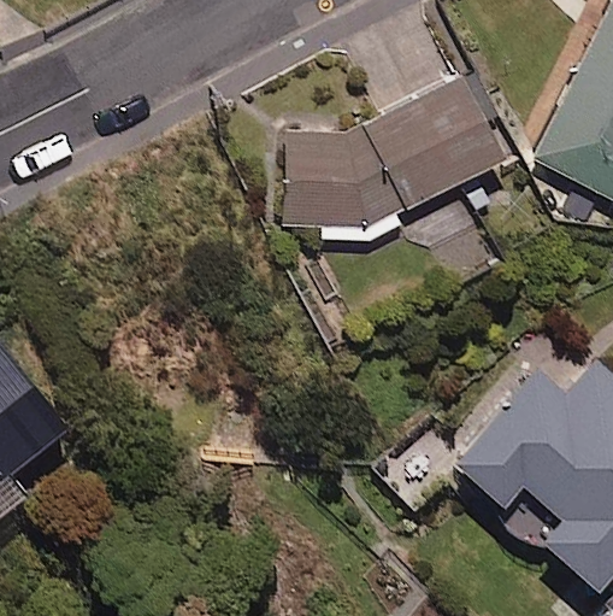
[(612,0),(535,154),(612,193),(612,0)]
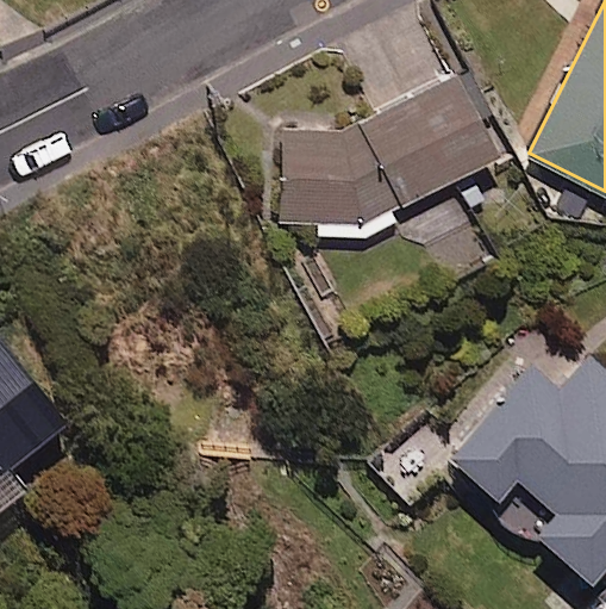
[(467,70),(454,78),(355,125),(275,125),(275,224),(314,224),(314,236),(369,236),(399,219),(393,211),(494,161),(475,120),(488,115),(467,70)]
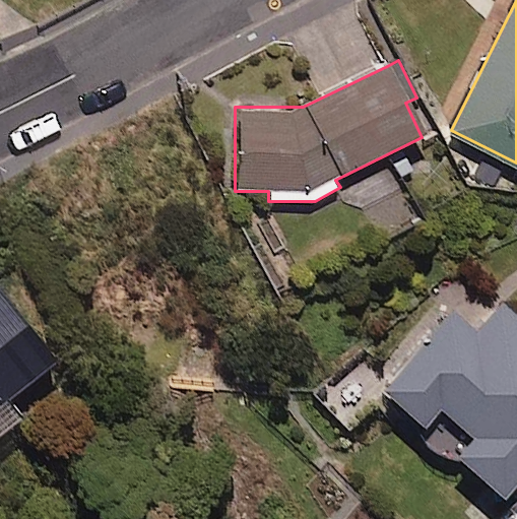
[(55,358),(0,287),(0,430),(18,415),(4,397),(55,358)]
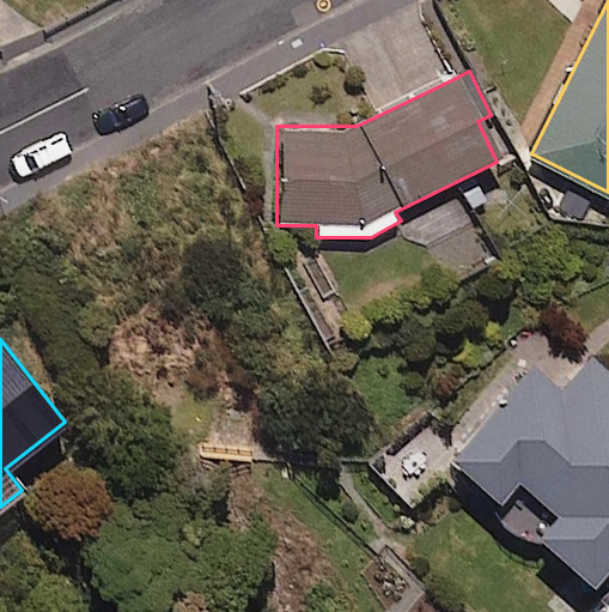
[(456,467),(486,496),(479,502),(522,543),(528,535),(584,588),(608,561),(608,376),(592,361),(577,377),(536,339),(446,435),(428,417),(376,473),(415,511),(456,467)]
